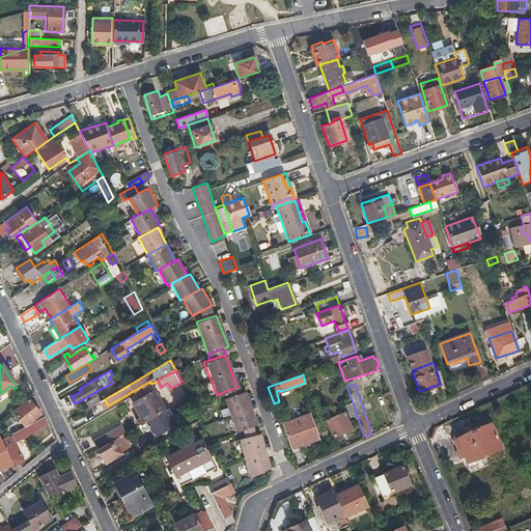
[(223,397),(239,392),(236,387),(221,393),(223,397)]
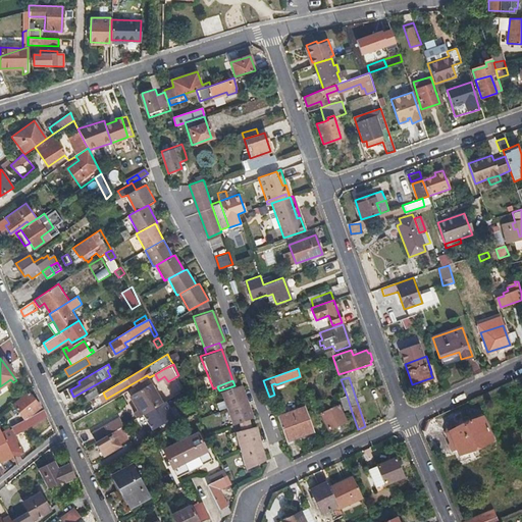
[(136,412),(139,417),(146,413),(158,406),(164,402),(154,383),(135,394),(143,408),(136,412)]
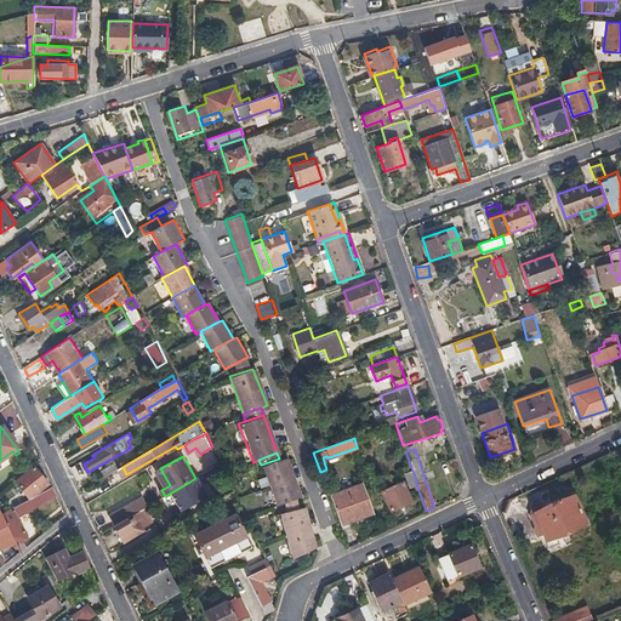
[(281,501),(294,496),(300,495),(285,456),(279,459),(261,465),(275,503),(281,501)]
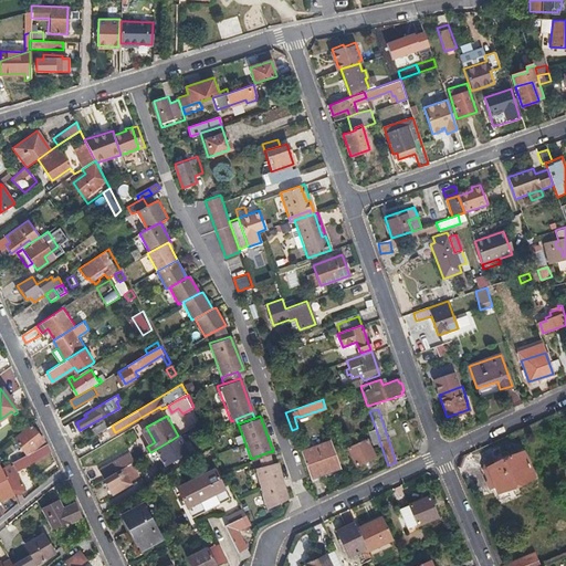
[(29,423),(12,437),(25,454),(43,440),(29,423)]
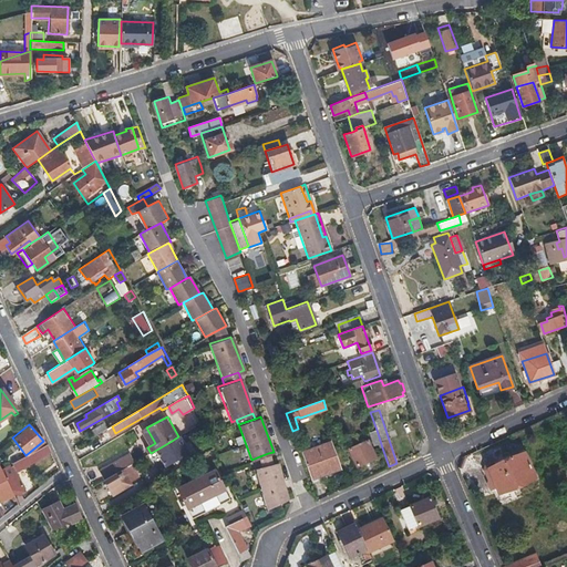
[(382,447),(377,430),(369,432),(374,446),(379,444),(380,449),(382,447)]
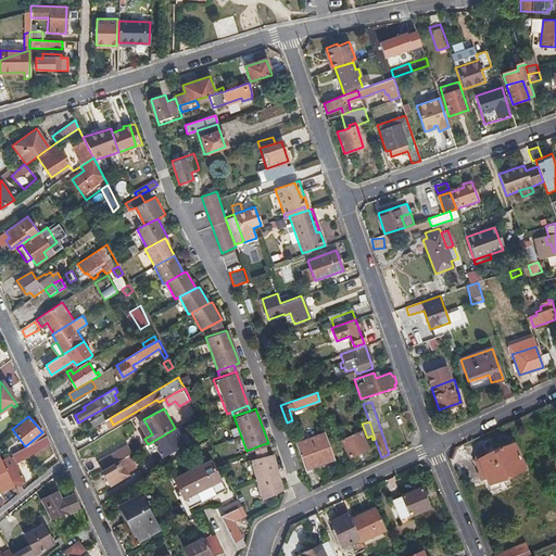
[(168,432),(155,440),(164,456),(188,443),(178,427),(175,428),(168,432)]
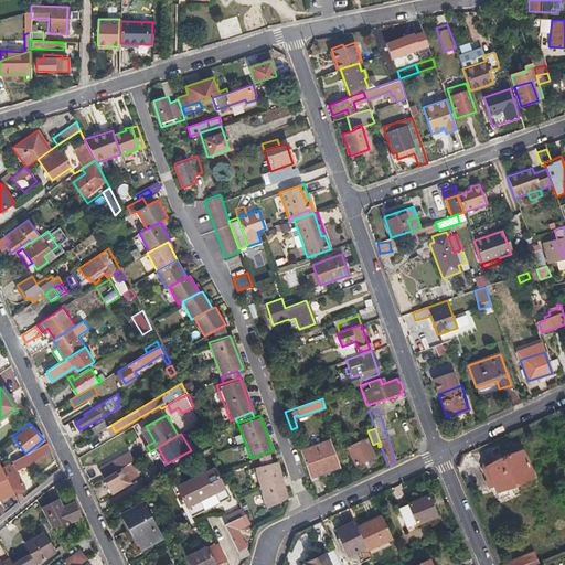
[(355,465),(374,456),(365,438),(347,447),(355,465)]
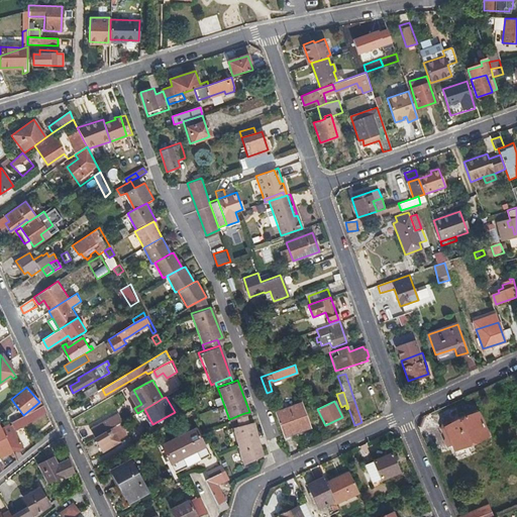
[(275,413),(284,436),(309,427),(302,404),(275,413)]
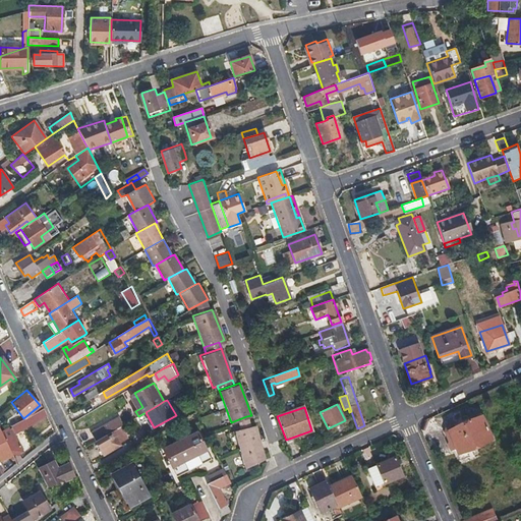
[(46,415),(43,408),(23,418),(0,430),(0,431),(11,455),(15,464),(19,461),(16,455),(23,452),(14,433),(46,415)]
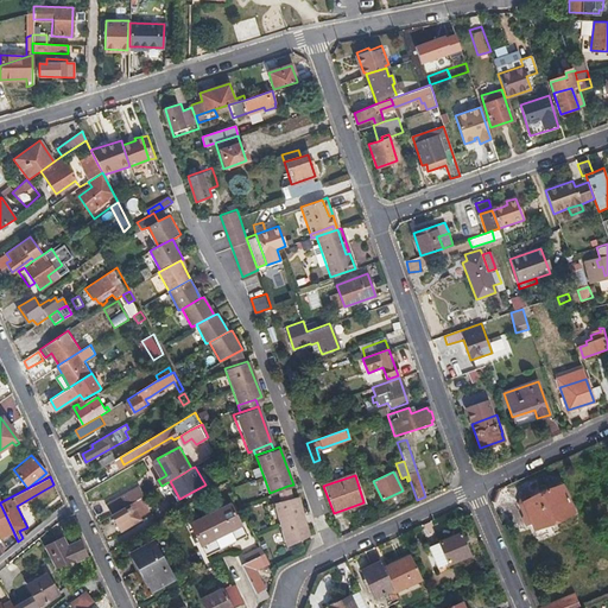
[(107,504),(114,512),(135,500),(145,495),(146,494),(140,486),(135,489),(133,487),(107,504)]
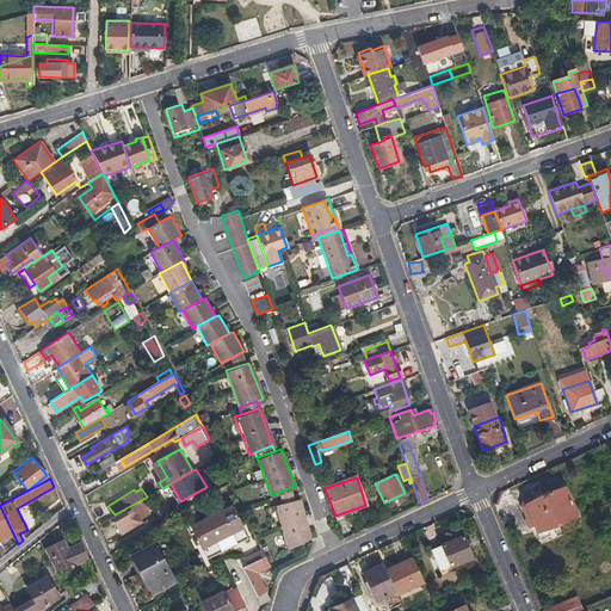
[(279,503),(291,499),(289,488),(277,493),(279,503)]
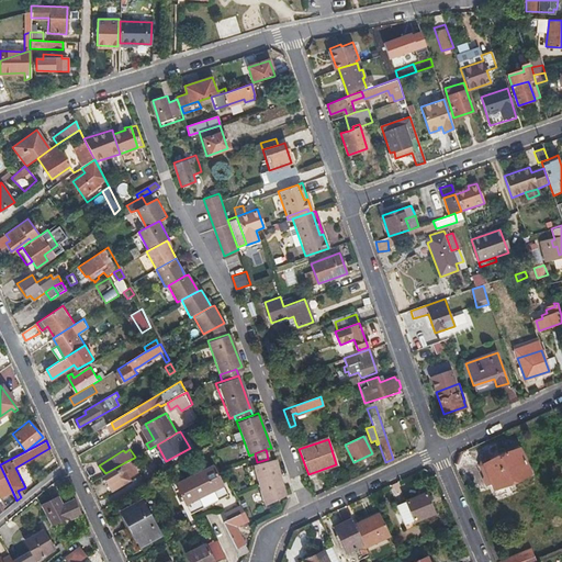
[(519,449),(489,461),(487,458),(481,460),(479,465),(484,478),(482,479),(485,487),(508,479),(509,482),(529,473),(519,449)]
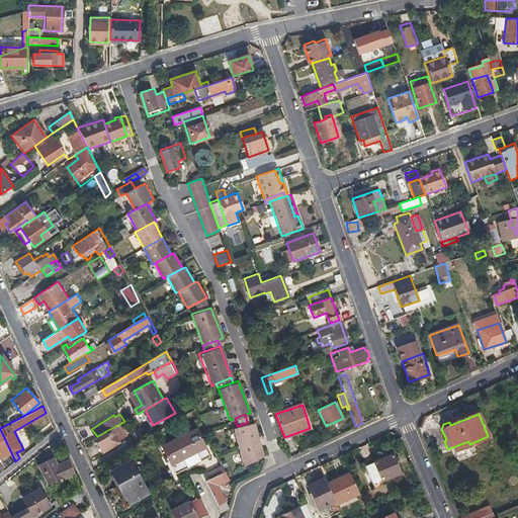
[(115,426),(121,438),(130,433),(123,422),(115,426)]
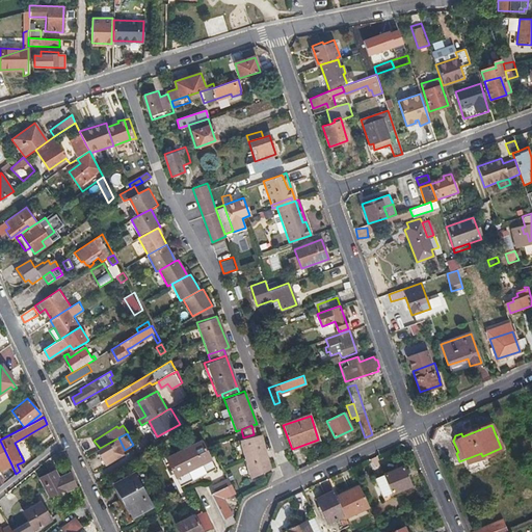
[(247,473),(269,467),(260,433),(254,434),(243,437),(238,439),(247,473)]
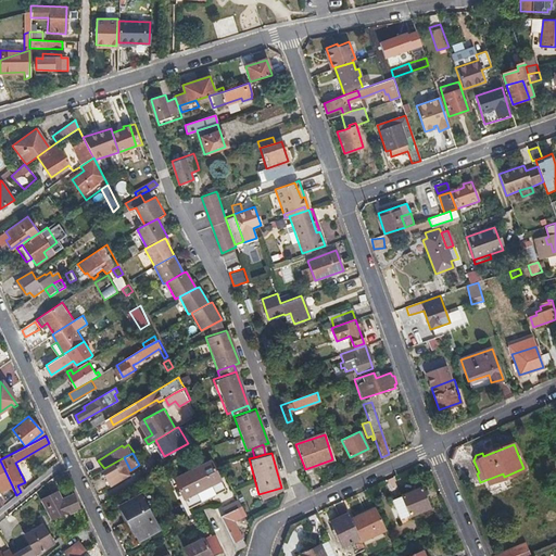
[(124,457),(104,468),(113,484),(133,474),(130,470),(124,457)]
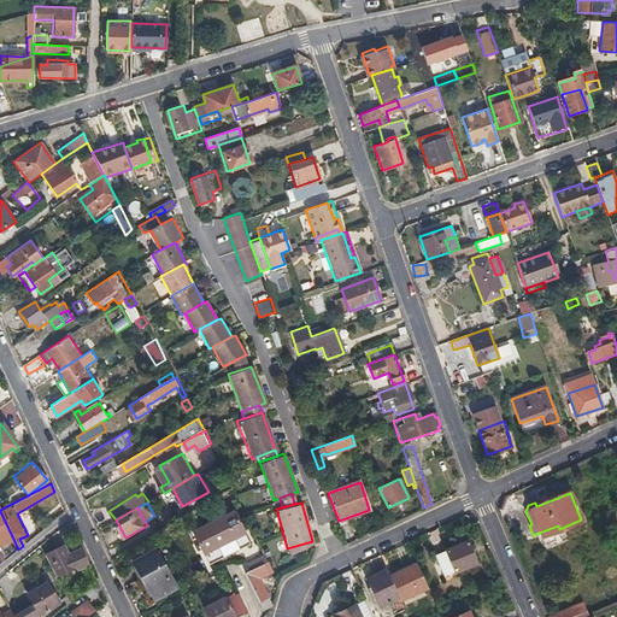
[(0,511),(0,547),(1,551),(9,547),(6,542),(13,539),(0,511)]
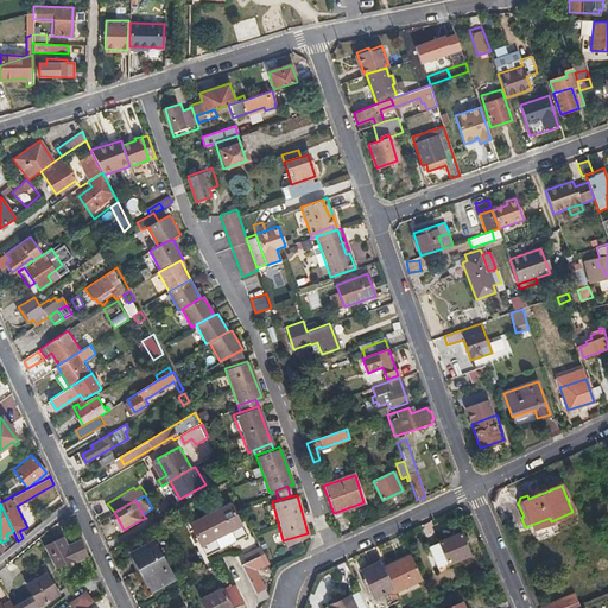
[(203,557),(245,537),(229,504),(188,524),(203,557)]
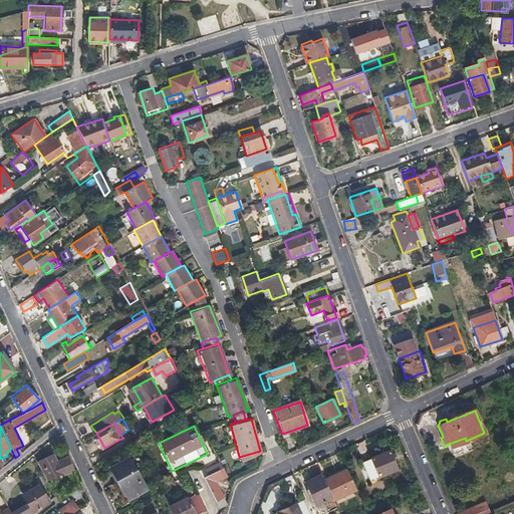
[(390,451),(361,463),(370,484),(380,480),(378,476),(397,468),(390,451)]
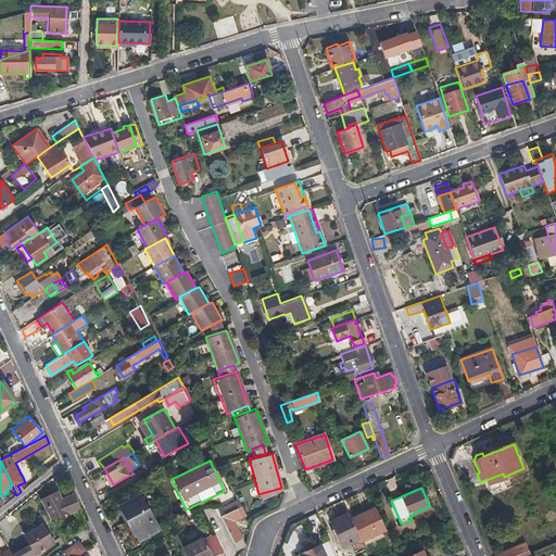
[(71,513),(79,507),(73,493),(62,498),(58,492),(40,500),(51,519),(70,510),(71,513)]
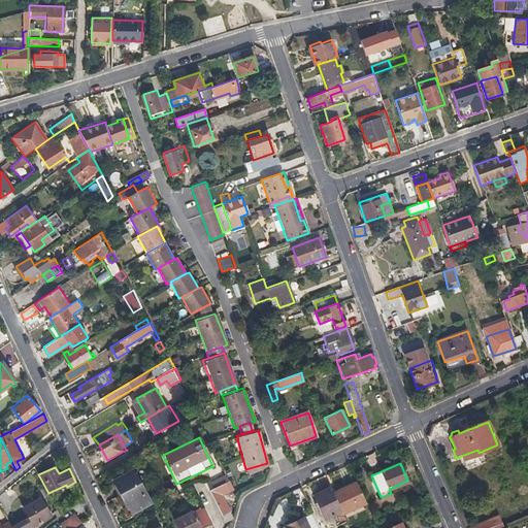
[(116,481),(123,493),(139,484),(143,482),(136,468),(116,481)]
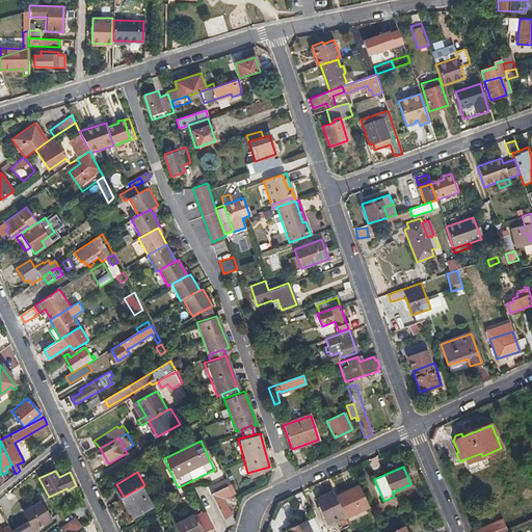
[(221,488),(232,483),(229,477),(218,481),(221,488)]
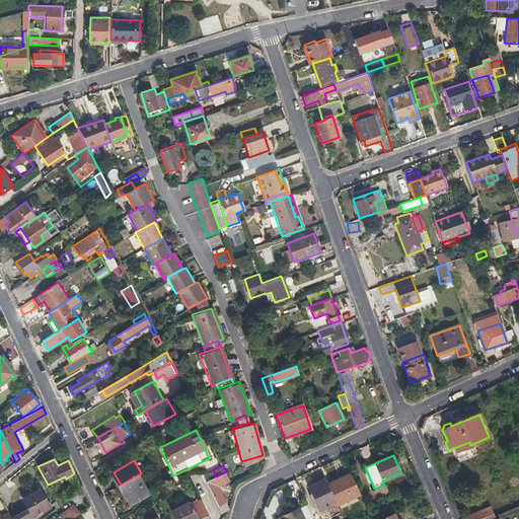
[(207,472),(210,479),(216,476),(213,469),(207,472)]
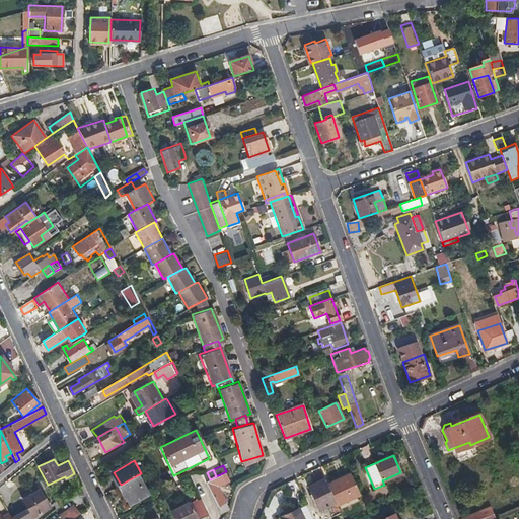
[(220,513),(227,509),(218,487),(230,480),(226,471),(216,476),(210,479),(206,480),(220,513)]
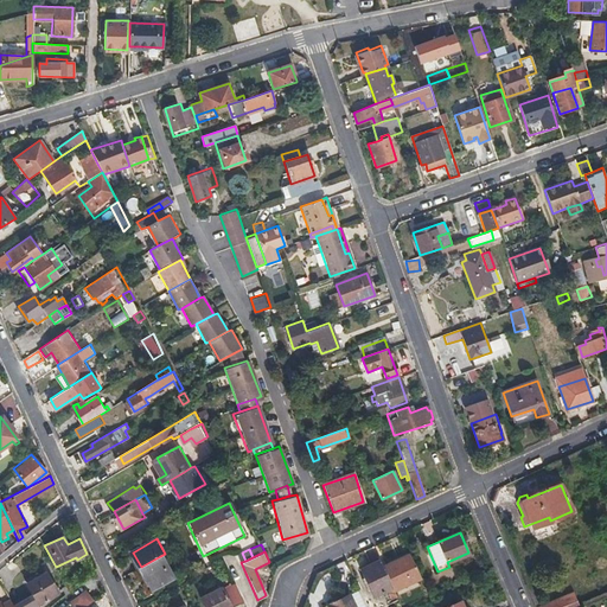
[(160,556),(141,567),(153,588),(172,577),(160,556)]
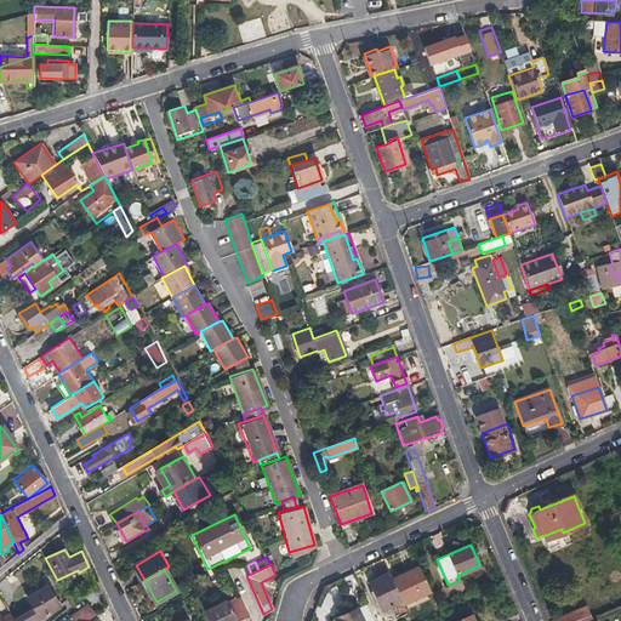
[(420,569),(392,580),(405,609),(432,596),(420,569)]
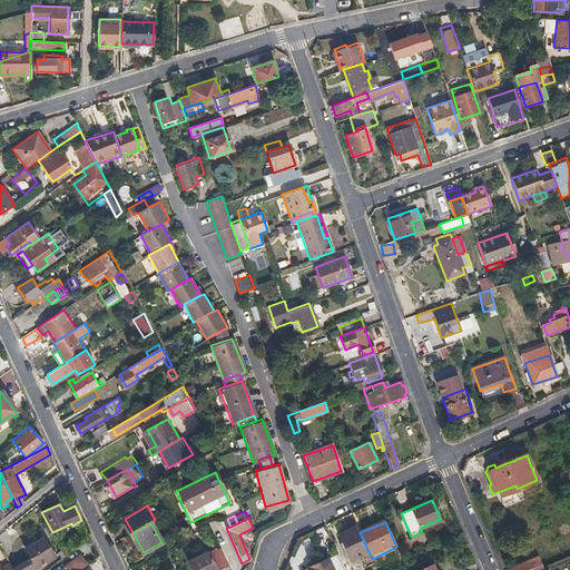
[(372,559),(360,532),(357,529),(338,536),(350,561),(365,556),(366,558),(364,559),(366,564),(373,562),(372,559)]
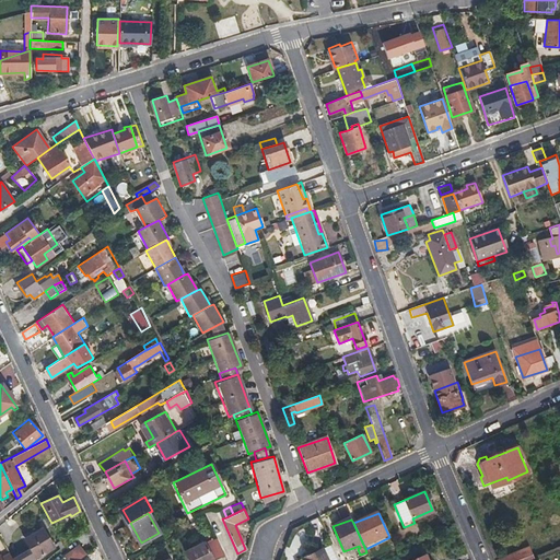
[(51,548),(41,529),(23,539),(28,550),(33,558),(32,559),(36,559),(41,558),(38,556),(51,548)]
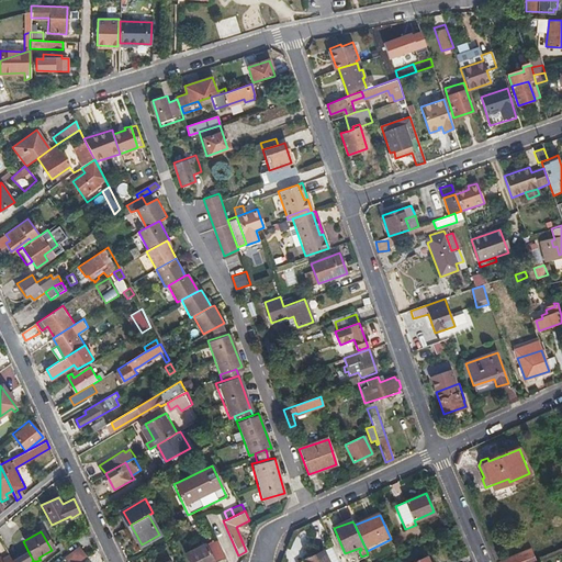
[(189,561),(213,561),(225,557),(216,539),(184,552),(189,561)]
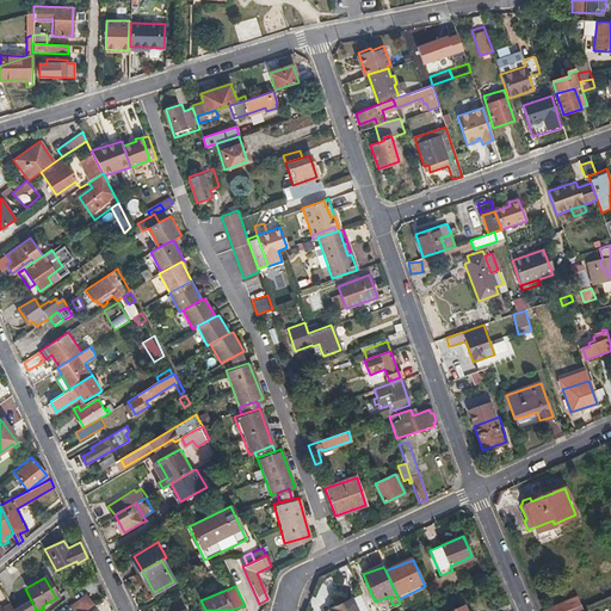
[(73,610),(84,610),(94,604),(86,593),(69,605),(73,610)]
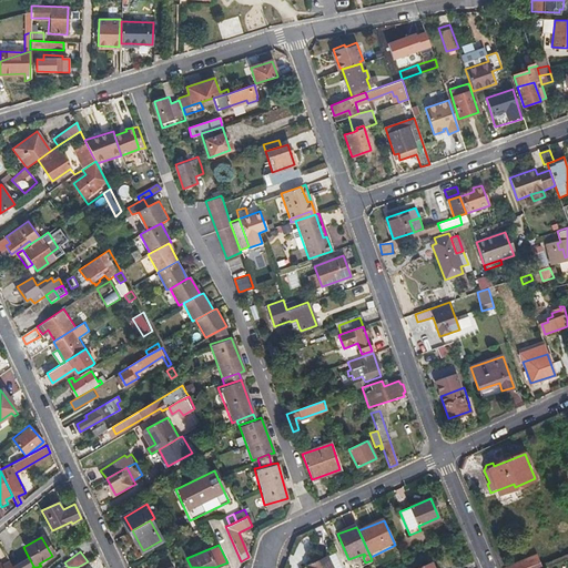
[(344,567),(337,555),(306,567),(344,567)]
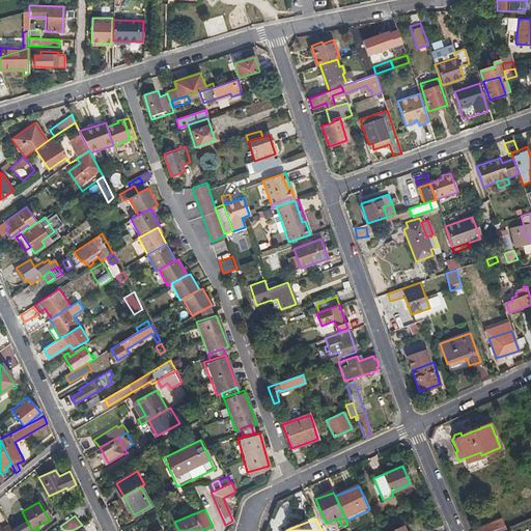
[(11,530),(30,530),(31,529),(27,522),(11,530)]
